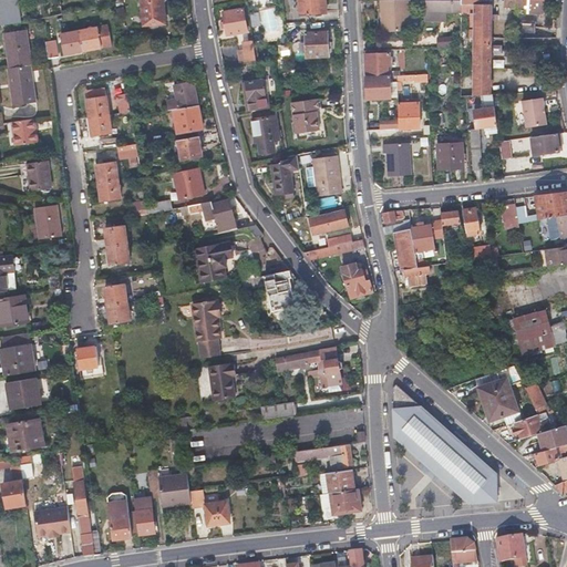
[(164,0),(143,0),(146,27),(167,24),(164,0)]
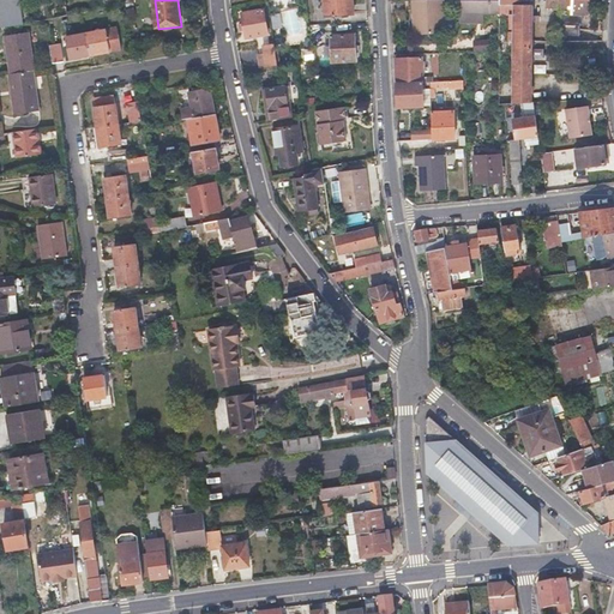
[(323,0),(324,4),(324,14),(351,13),(350,0),(323,0)]
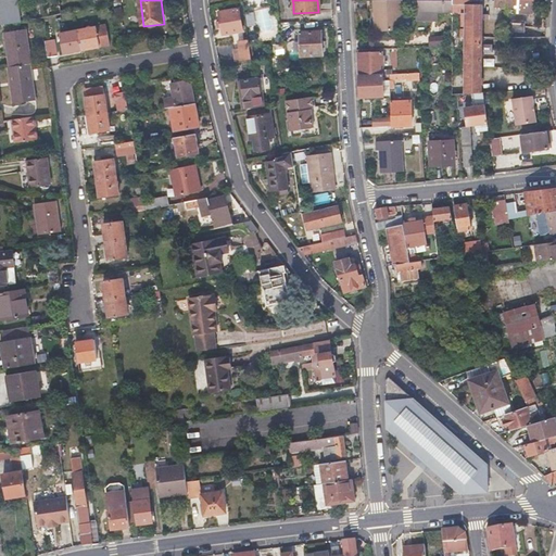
[(399,0),(370,0),(373,30),(401,29),(399,0)]
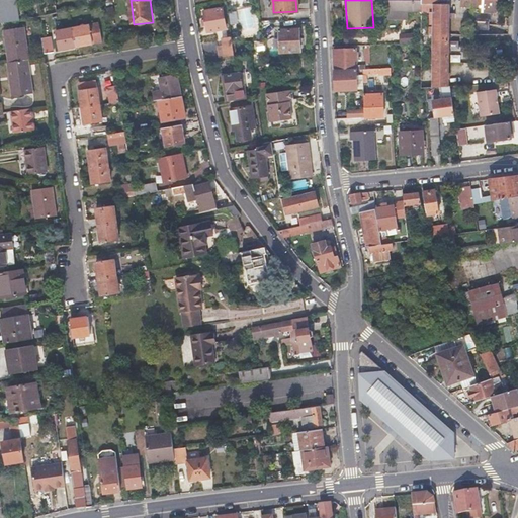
[(422,10),(422,3),(422,0),(385,0),(386,10),(422,10)]
